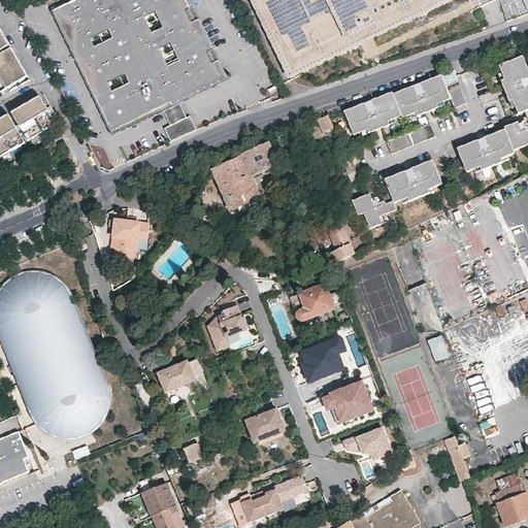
[(185,0),(76,0),(55,10),(112,130),(223,77),(185,0)]
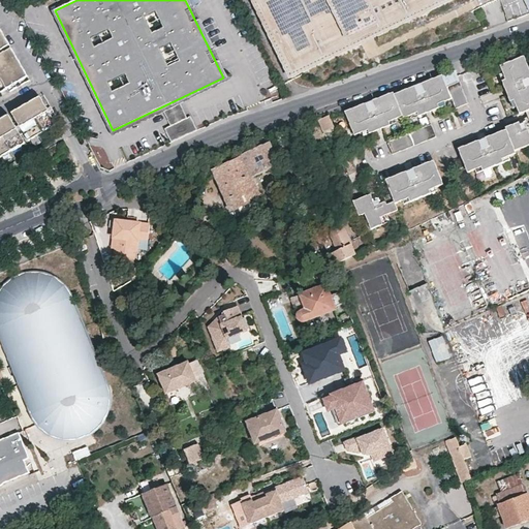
[(255,0),(292,73),(300,69),(311,62),(320,56),(331,51),(343,42),(360,34),(371,29),(383,23),(395,18),(408,11),(424,4),(435,0),(255,0)]
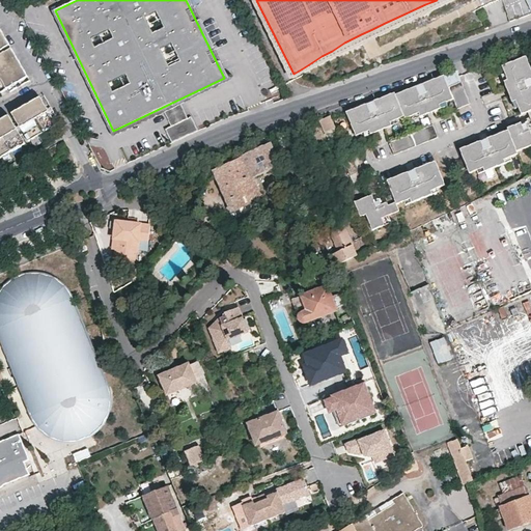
[(7,40),(2,31),(0,31),(0,51),(10,45),(7,40)]
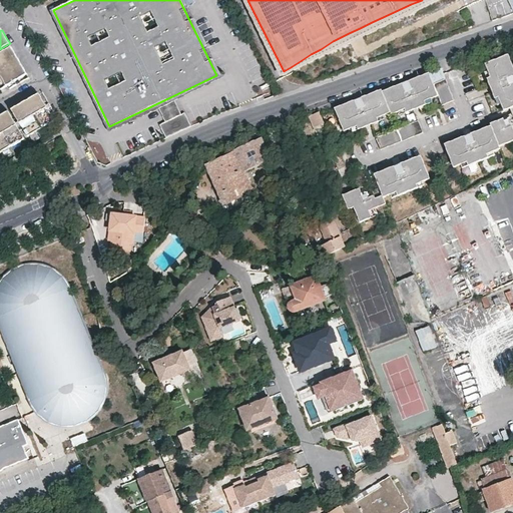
[(11,47),(0,53),(0,71),(19,60),(16,55),(11,47)]
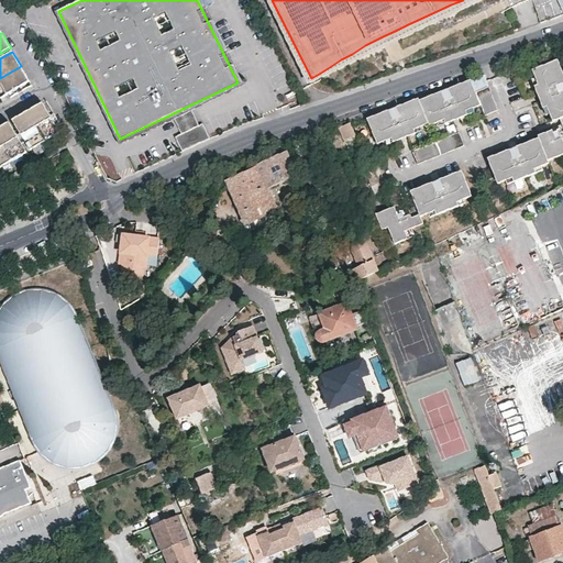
[(562,84),(562,75),(558,61),(531,70),(534,78),(549,114),(552,122),(559,120),(561,125),(562,129),(562,134),(555,139),(552,131),(538,136),(539,139),(516,147),(521,161),(515,164),(509,151),(487,159),(497,185),(505,181),(541,167),(549,164),(548,162),(560,156),(558,152),(562,148),(562,91),(555,95),(553,88),(562,84)]
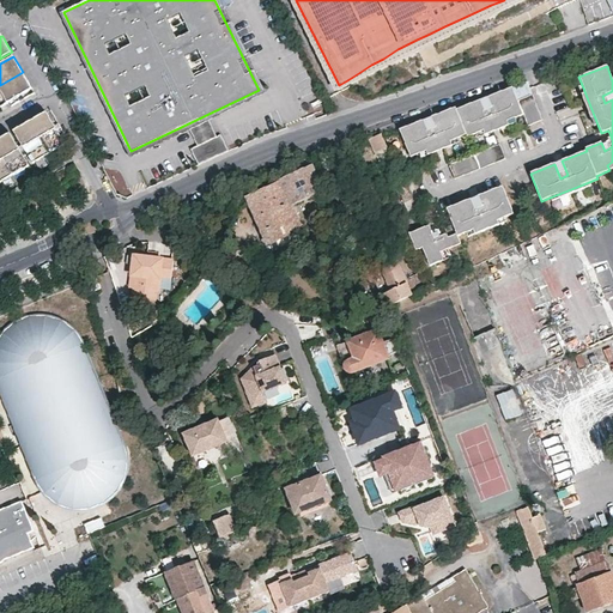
[(23,72),(0,85),(0,107),(6,104),(10,102),(32,89),(28,82),(23,72)]
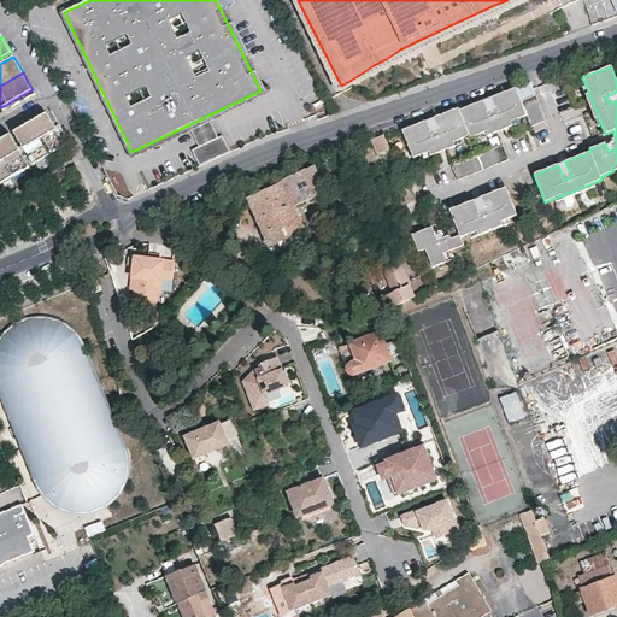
[(517,82),(521,98),(535,94),(532,78),(517,82)]
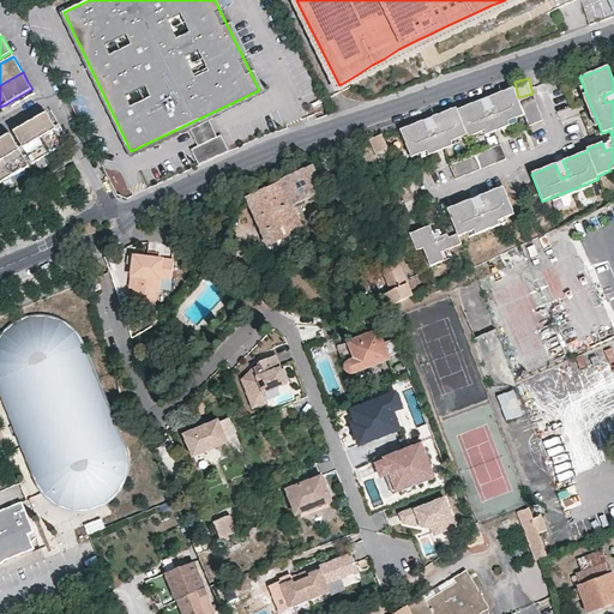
[(599,125),(583,85),(579,86),(595,127),(599,125)]
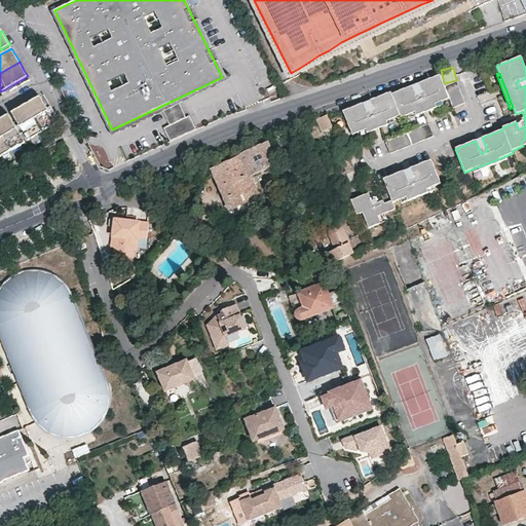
[(416,99),(412,86),(391,95),(390,92),(369,101),(374,113),(368,116),(363,104),(342,112),(351,136),(359,133),(392,119),(400,116),(401,118),(407,115),(442,102),(448,99),(452,109),(464,104),(456,81),(444,86),(439,75),(418,83),(423,96),(416,99)]
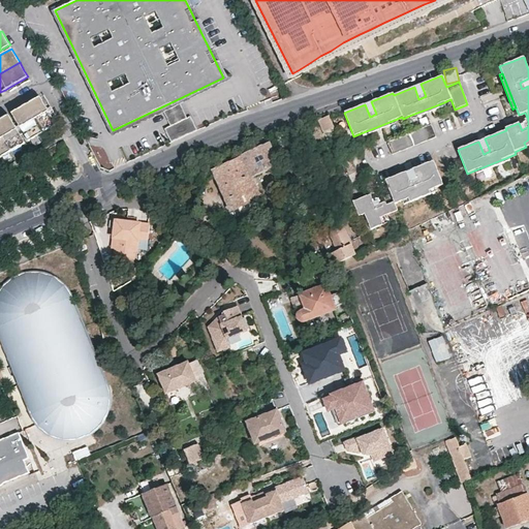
[(528,86),(528,79),(520,83),(522,89),(528,86)]
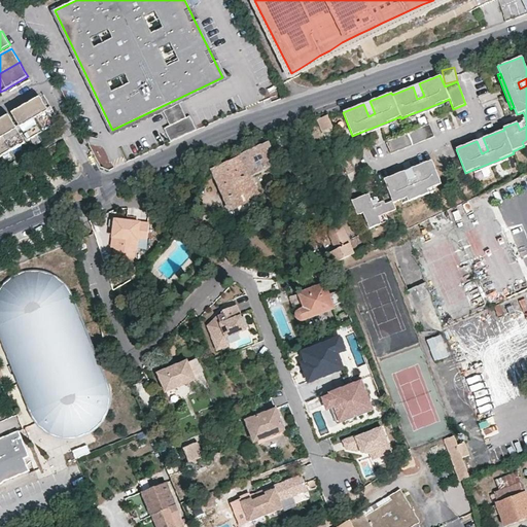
[(424,96),(419,83),(413,86),(417,99),(424,96)]
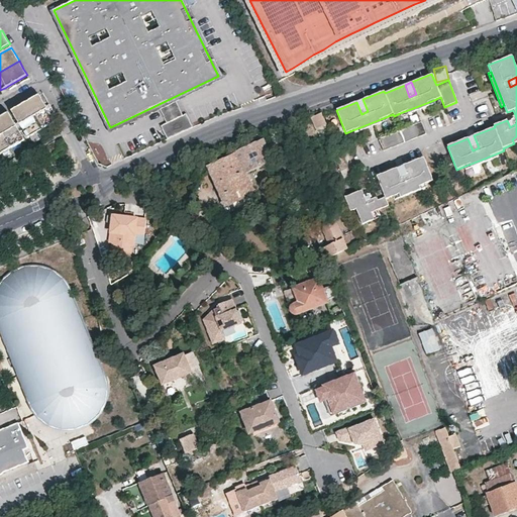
[(50,114),(39,94),(25,102),(41,129),(56,121),(50,114)]
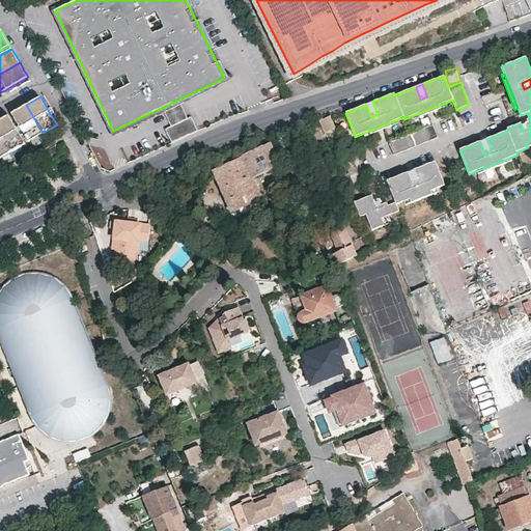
[(378,114),(372,102),(366,105),(371,117),(378,114)]
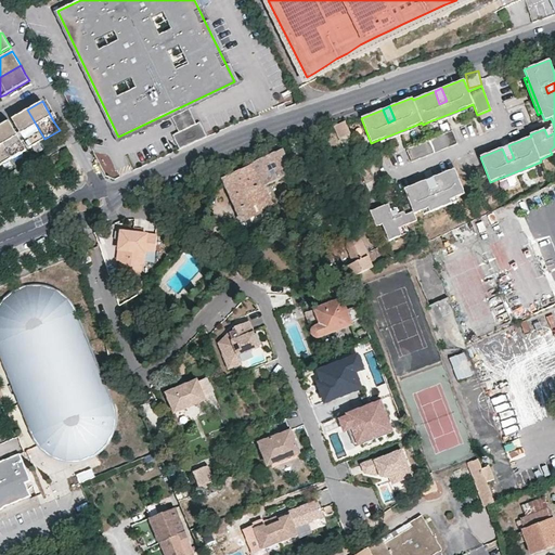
[(466,107),(429,121),(431,126),(467,112),(466,107)]
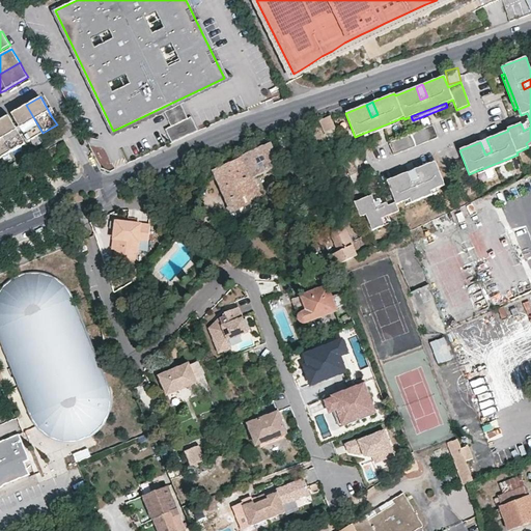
[(43,133),(26,105),(12,113),(28,141),(43,133)]
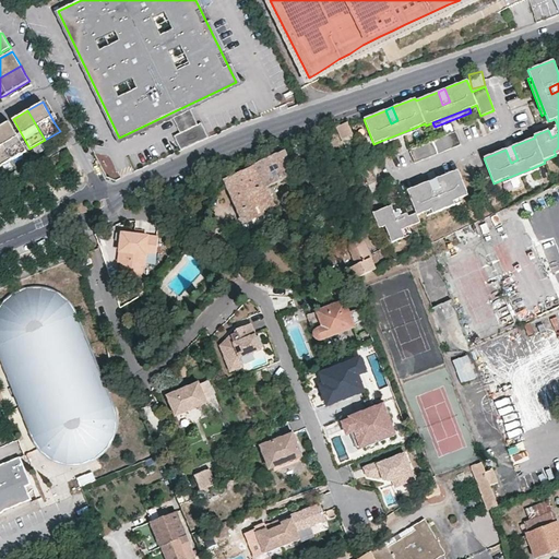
[(26,151),(10,121),(0,126),(0,139),(12,159),(26,151)]
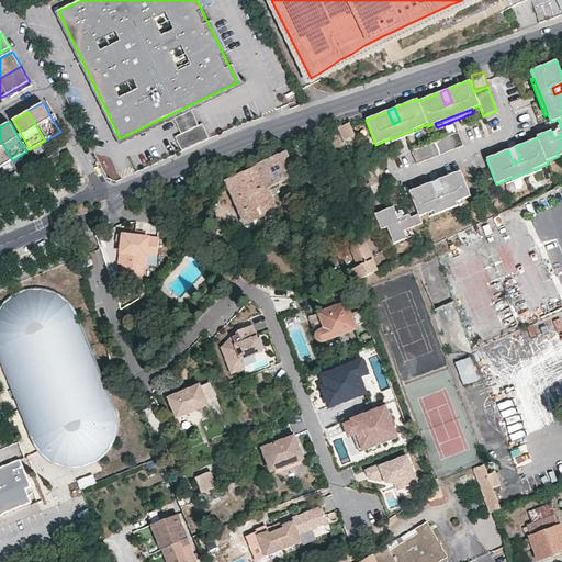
[(353,133),(348,122),(338,126),(344,138),(353,133)]
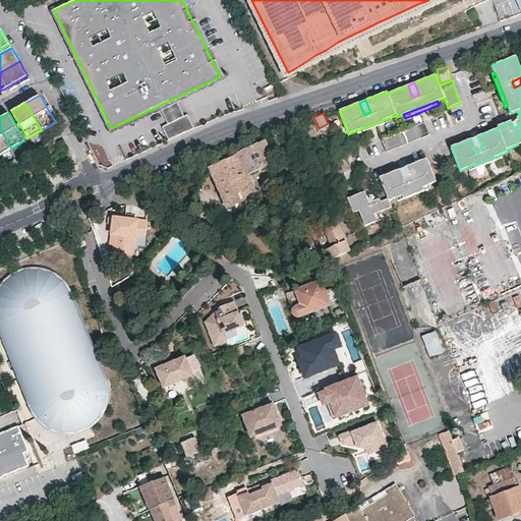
[(520,124),(520,119),(519,116),(510,119),(511,121),(514,128),(520,124)]
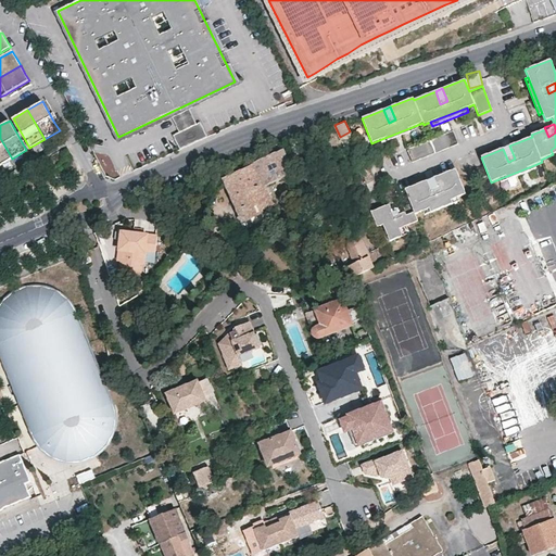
[(415,126),(379,140),(380,144),(417,129),(415,126)]
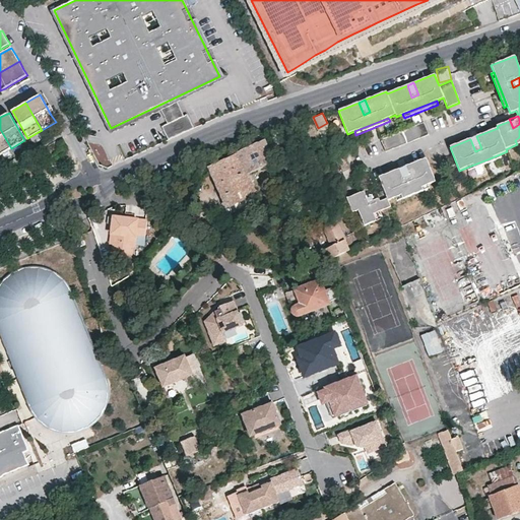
[(424,123),(380,140),(385,152),(428,135),(424,123)]
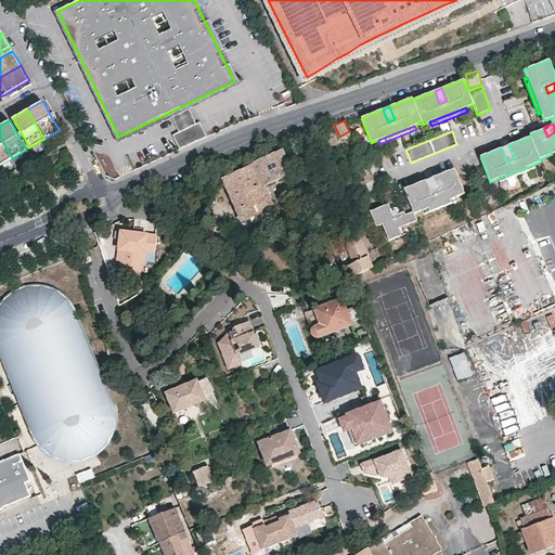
[(0,165),(12,158),(0,138),(0,165)]
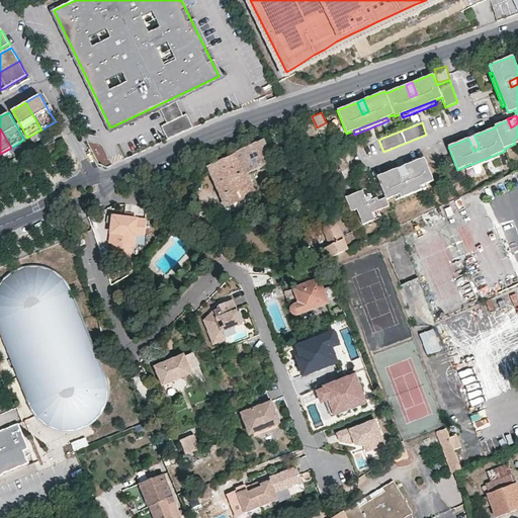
[(253,145),(263,140),(261,135),(260,134),(250,138),(253,145)]
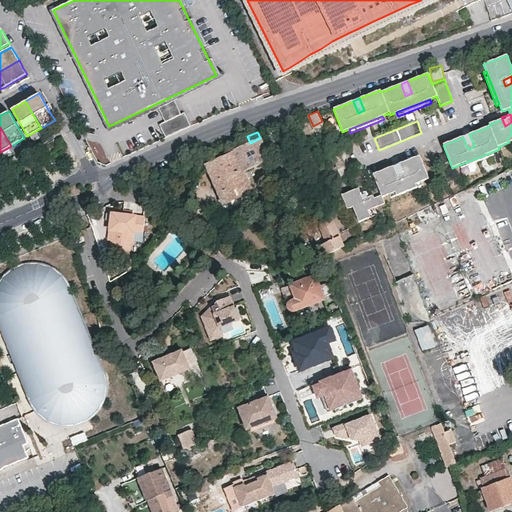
[(474,146),(469,134),(463,137),(468,149),(474,146)]
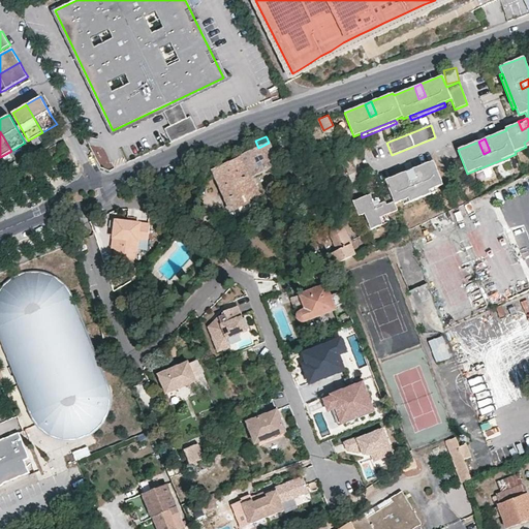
[(277,159),(269,143),(258,148),(243,155),(243,156),(252,178),(280,165),(277,159)]
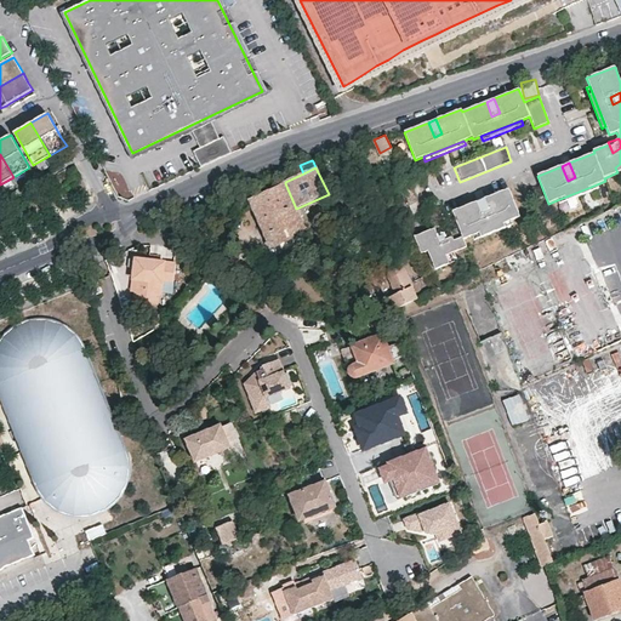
[(296,209),(285,183),(250,199),(272,248),(273,246),(279,244),(283,251),(284,252),(303,244),(300,235),(307,232),(296,209)]
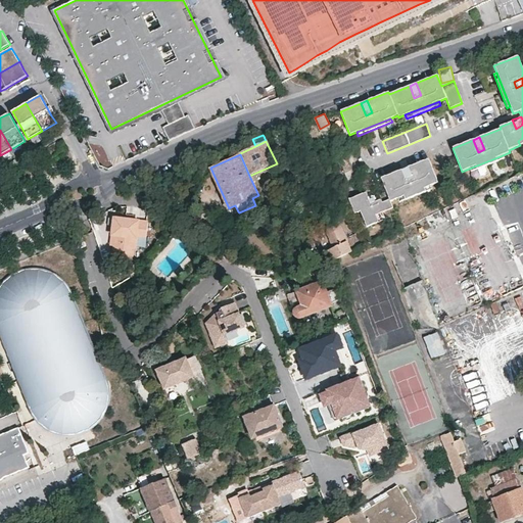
[(503,155),(469,169),(470,173),(504,158),(503,155)]
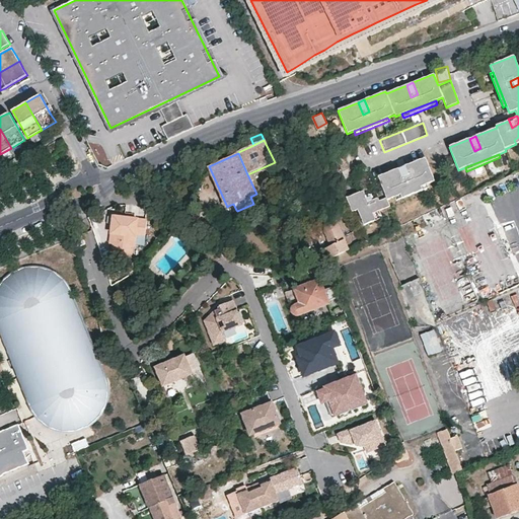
[(435,182),(425,158),(404,166),(410,178),(403,181),(398,169),(378,177),(383,192),(376,195),(378,199),(368,203),(366,197),(365,197),(363,192),(346,199),(352,213),(357,211),(363,226),(375,221),(373,214),(389,208),(387,201),(393,199),(428,184),(435,182)]
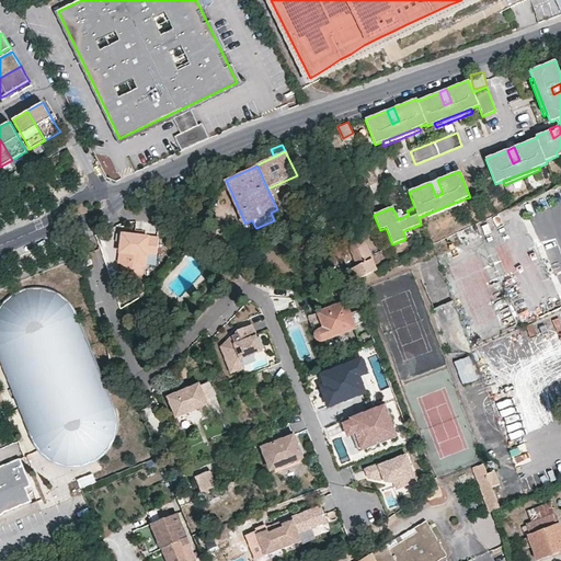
[(443,193),(437,180),(431,183),(436,196),(443,193)]
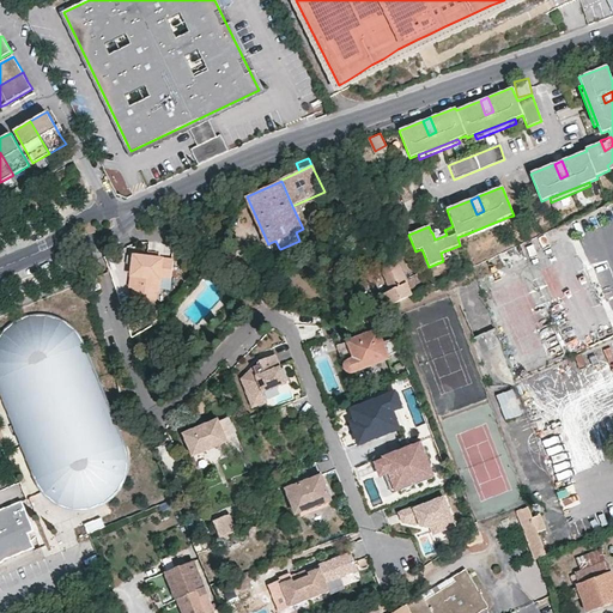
[(505,218),(465,235),(467,238),(507,223),(505,218)]
